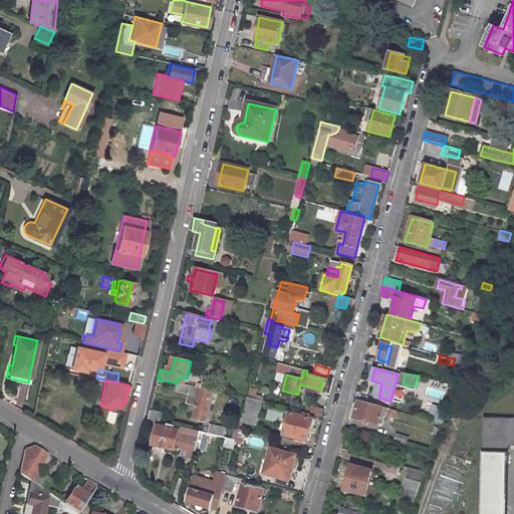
[(204,422),(209,403),(210,400),(212,391),(178,383),(176,393),(188,396),(186,404),(195,407),(193,419),(204,422)]
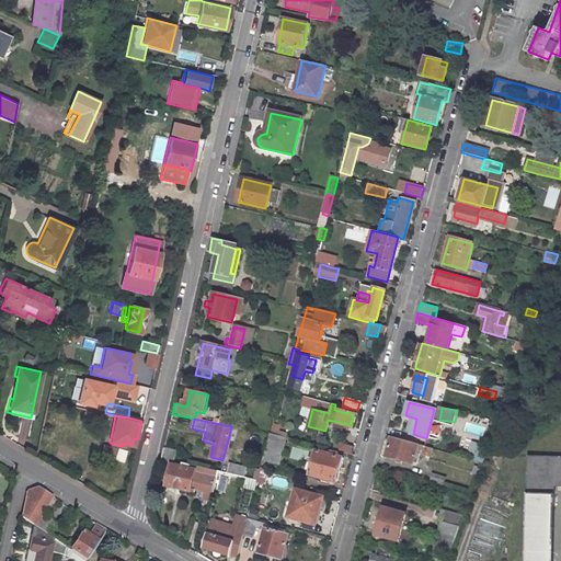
[(392,428),(390,436),(401,439),(403,431),(392,428)]
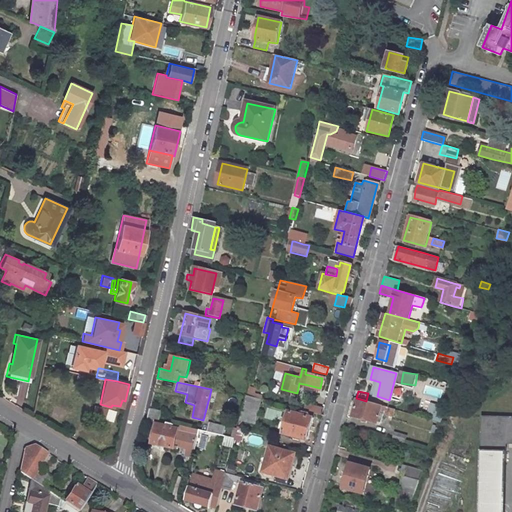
[(244,396),(240,411),(239,418),(255,422),(261,399),(245,394),(244,396)]
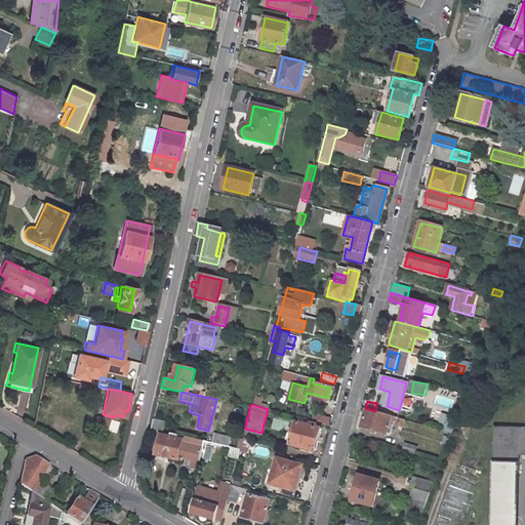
[(375,411),(365,408),(361,428),(386,434),(390,419),(396,420),(397,417),(375,411)]
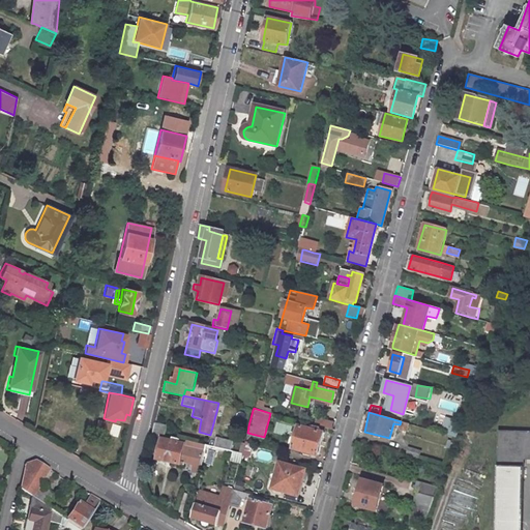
[(334,422),(317,417),(316,425),(332,430),(334,422)]
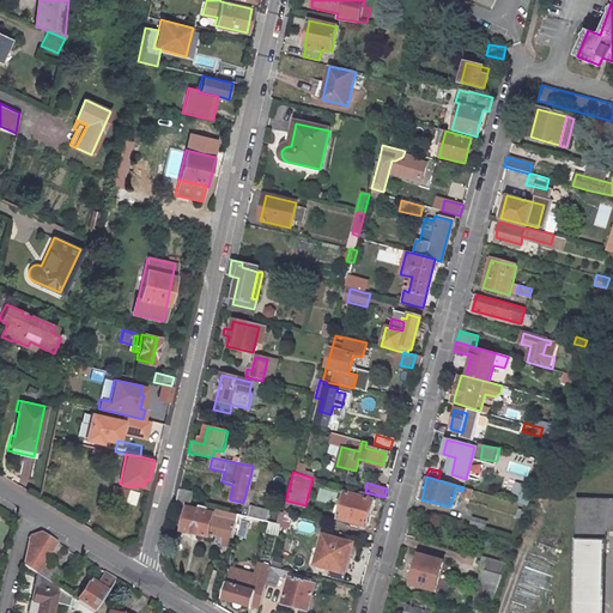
[(522,486),(517,502),(517,503),(527,505),(533,489),(522,486)]
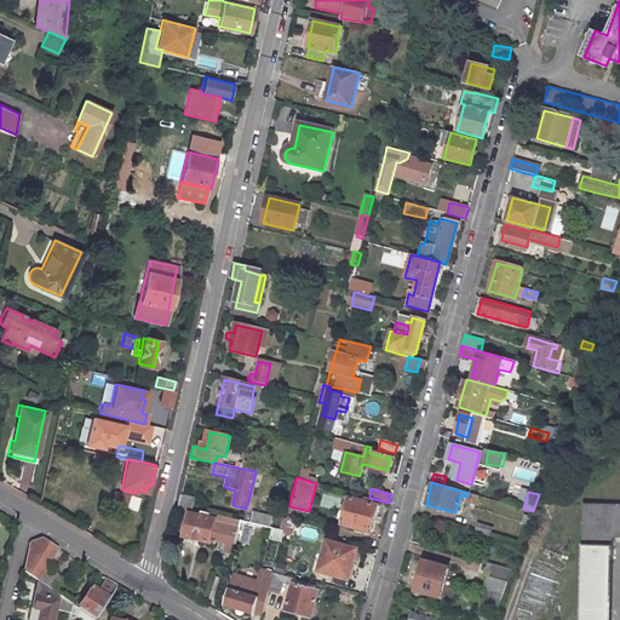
[(114,494),(112,504),(124,507),(127,497),(114,493),(114,494)]
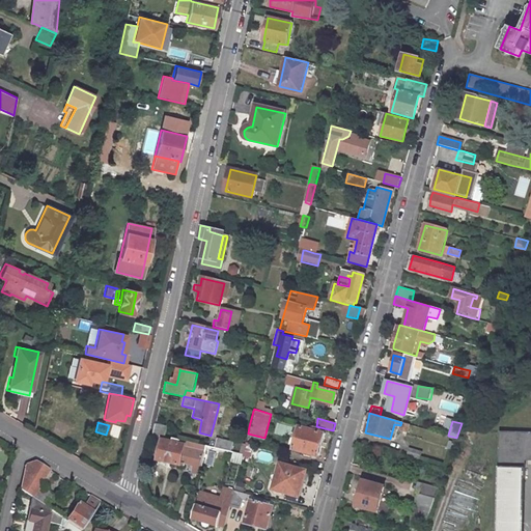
[(152,435),(165,437),(167,427),(155,424),(152,435)]
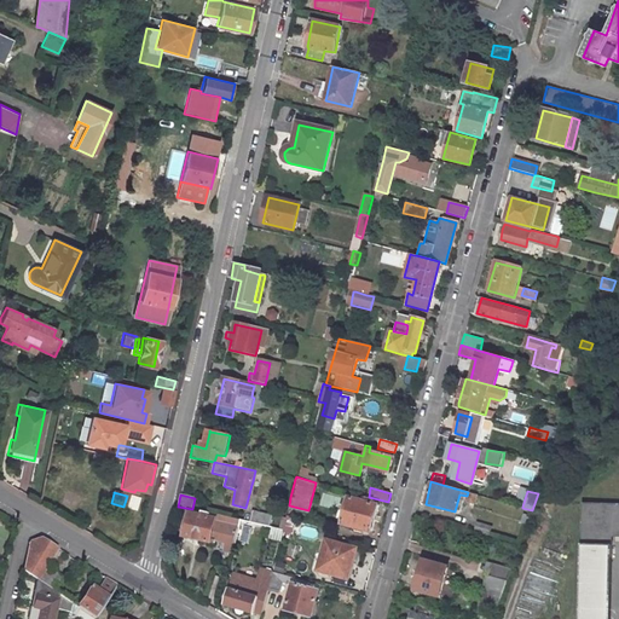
[(377,504),(348,498),(341,524),(370,531),(377,504)]
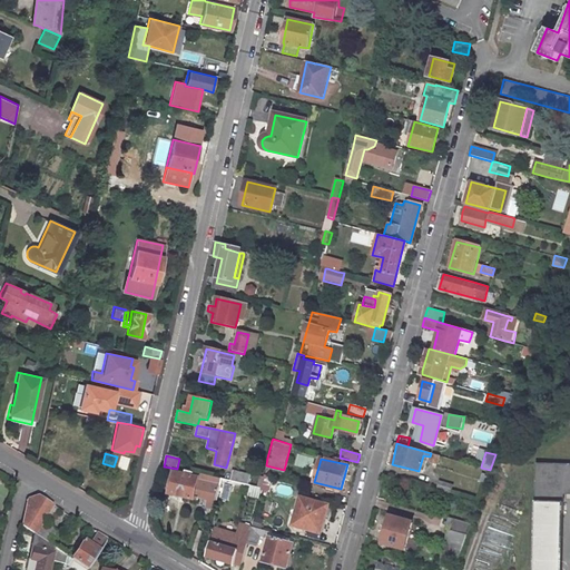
[(569,491),(569,463),(537,463),(536,507),(533,569),(561,569),(563,492),(569,491)]
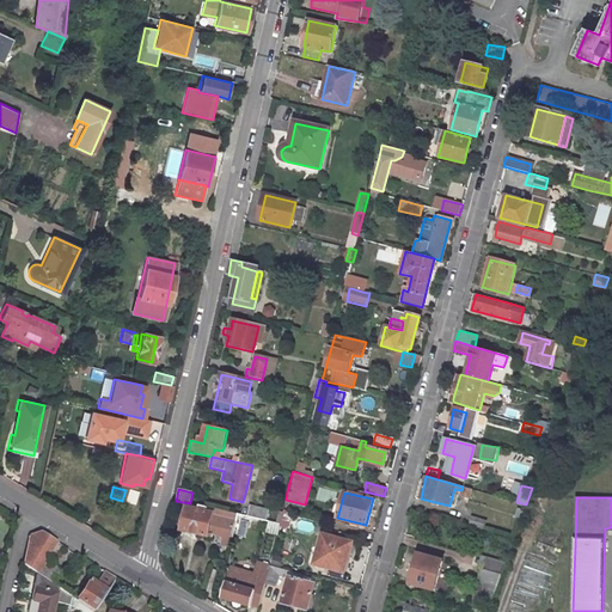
[(246,515),(264,519),(268,508),(251,503),(249,503),(246,515)]
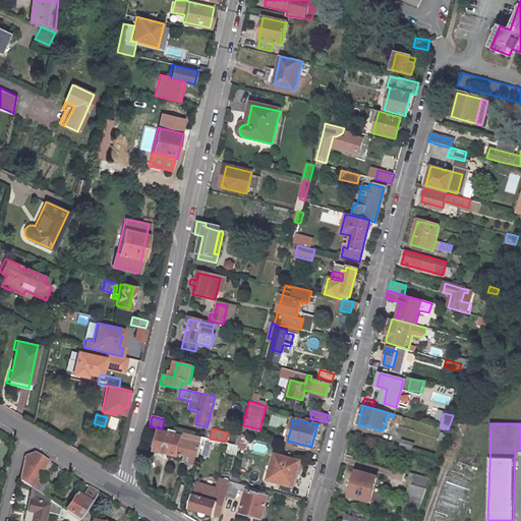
[(167,432),(159,431),(155,450),(180,456),(181,453),(191,455),(189,463),(194,464),(196,456),(198,450),(199,443),(200,442),(201,437),(168,429),(167,432)]
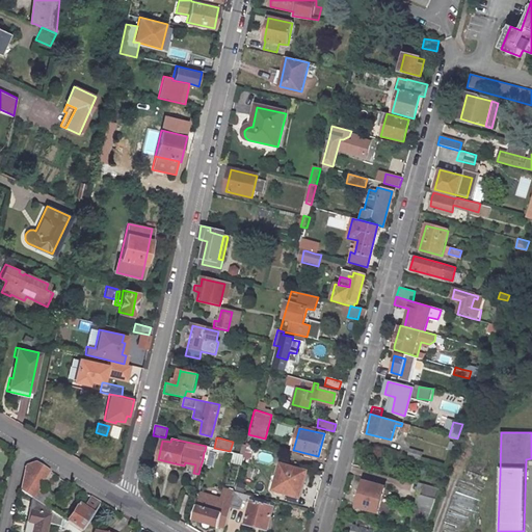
[(423,449),(410,446),(407,456),(416,457),(421,458),(423,449)]
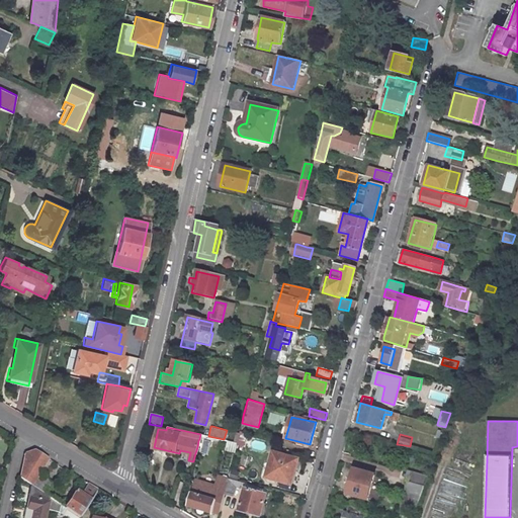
[(19,478),(33,487),(49,458),(34,450),(24,452),(19,478)]
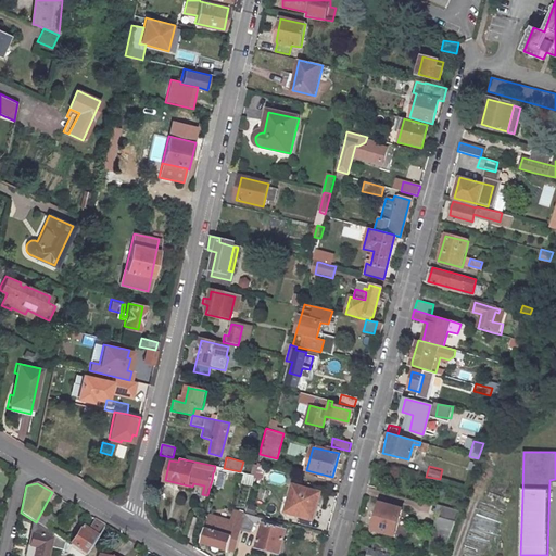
[(283,512),(311,519),(318,491),(315,491),(292,484),(291,483),(283,512)]
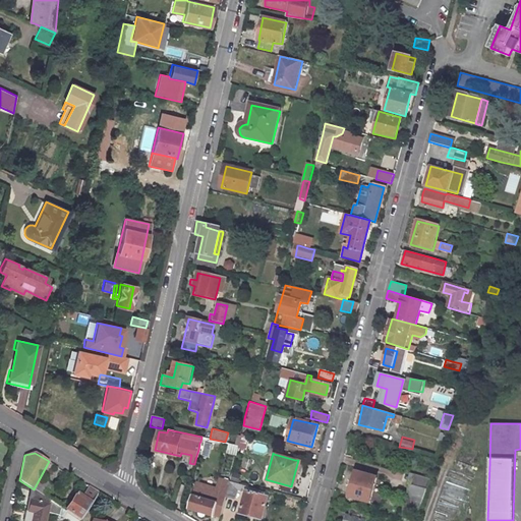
[(412,486),(403,511),(416,515),(431,474),(420,470),(414,487),(412,486)]
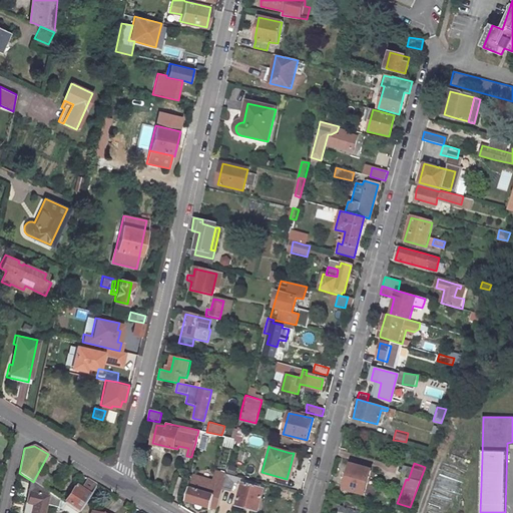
[(370,470),(350,465),(343,489),(363,494),(370,470)]
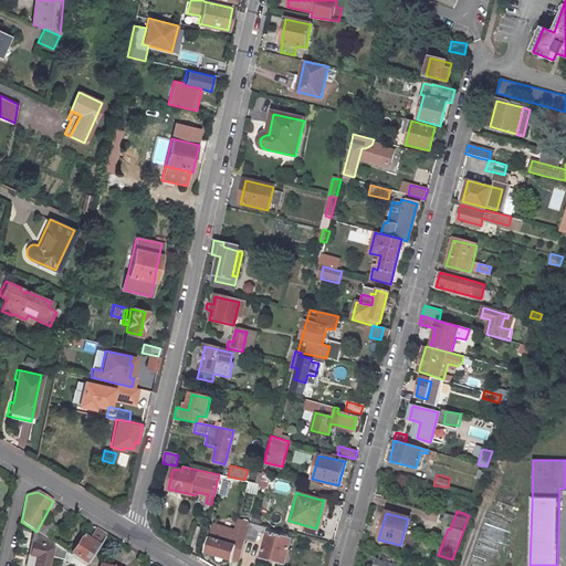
[(207,552),(232,557),(239,558),(244,536),(248,522),(249,520),(238,516),(236,528),(213,523),(211,532),(207,552)]
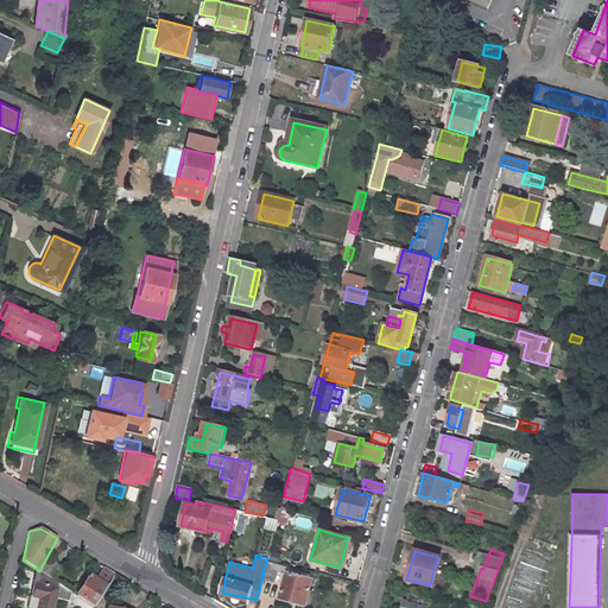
[(289,567),(266,561),(263,576),(270,578),(272,570),(286,574),(280,597),(304,605),(311,578),(287,571),(289,567)]
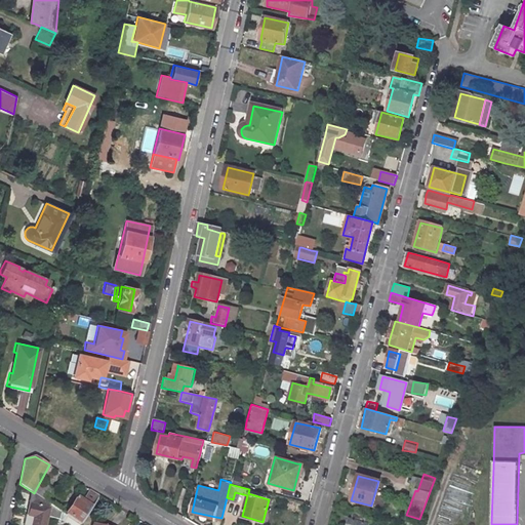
[(266,493),(249,489),(248,493),(269,499),(270,495),(266,493)]
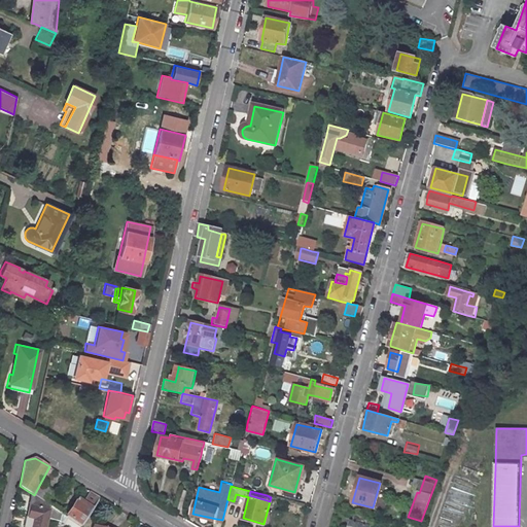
[(65,516),(80,526),(91,510),(75,500),(65,516)]
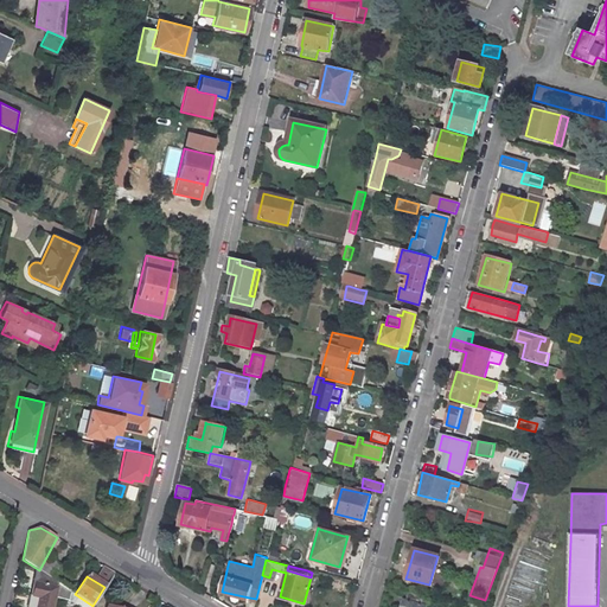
[(34,581),(32,596),(30,595),(27,606),(53,606),(56,598),(69,601),(70,592),(58,583),(58,587),(34,581)]
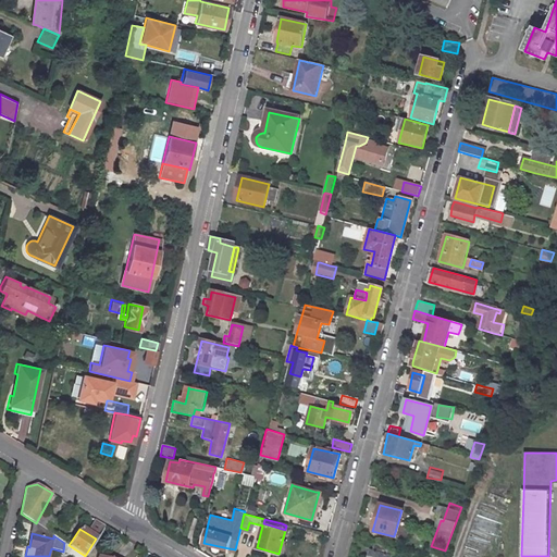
[(390,556),(391,556),(388,555),(391,547),(374,542),(372,549),(371,549),(368,556),(390,556)]
